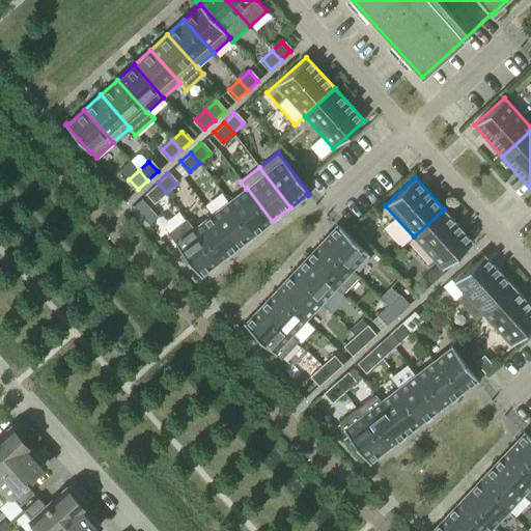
[(166,192),(158,183),(147,192),(157,201),(166,192)]
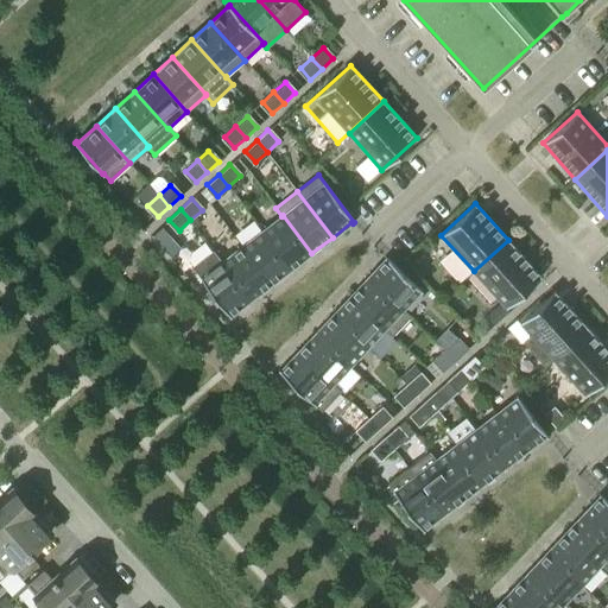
[(283,215),(282,216),(263,230),(291,268),(311,253),(283,215)]
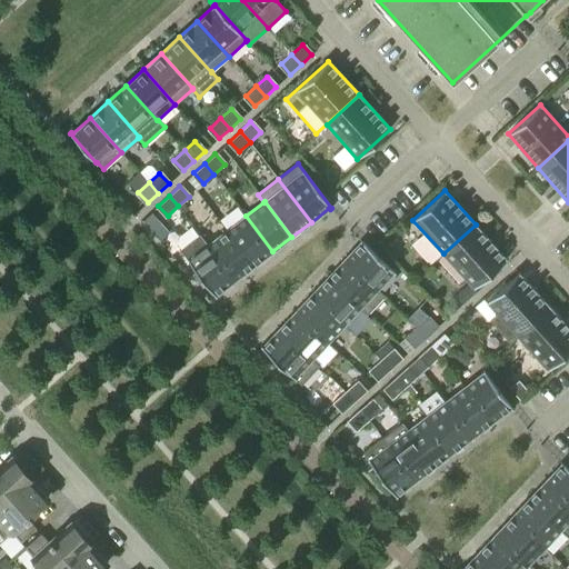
[(272,251),(246,216),(227,230),(253,266),(272,251)]
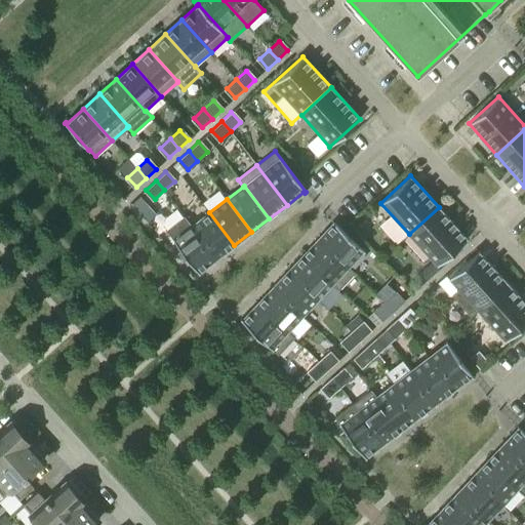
[(467,238),(439,207),(409,234),(437,266),(467,238)]
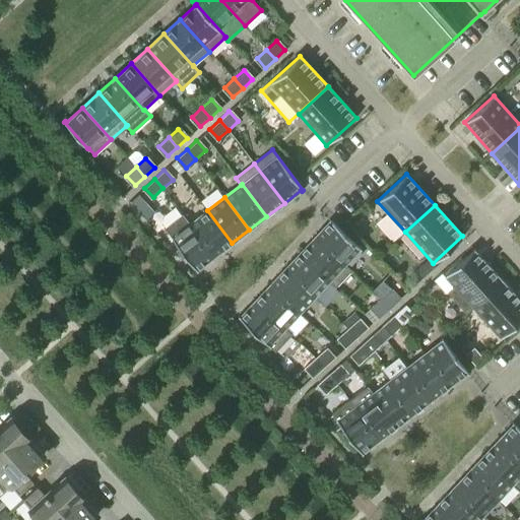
[(207,210),(189,223),(214,256),(232,243),(207,210)]
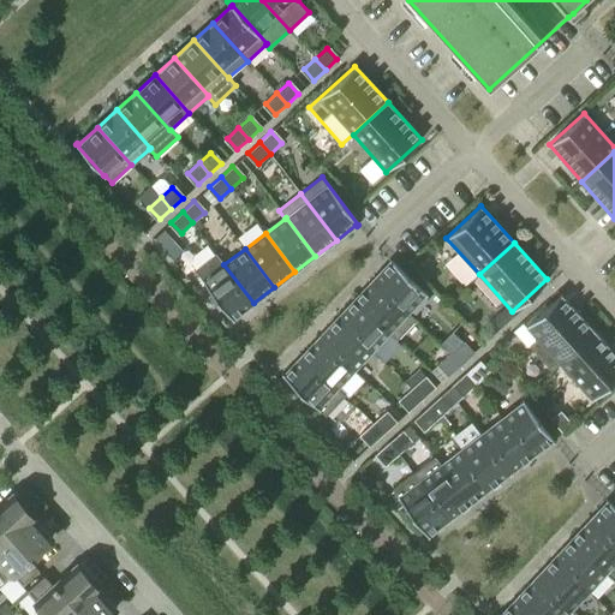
[(407,314),(408,312),(425,294),(427,296),(428,294),(389,260),(388,261),(389,262),(372,280),(407,314)]
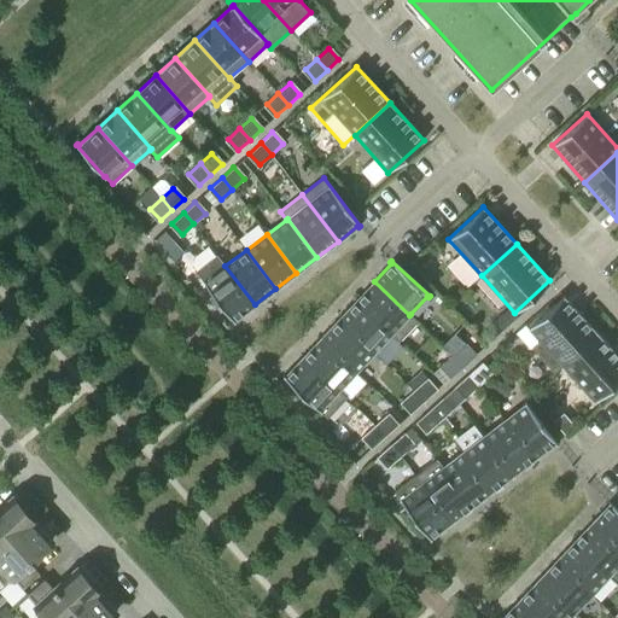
[(213,296),(209,298),(220,312),(223,309),(234,322),(235,321),(234,320),(255,304),(225,266),(204,281),(204,280),(203,281),(213,296)]
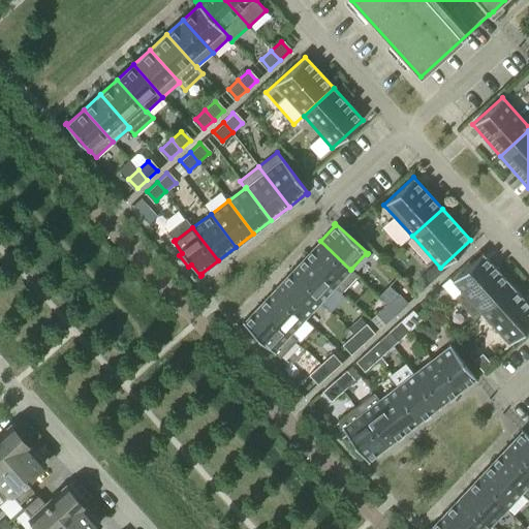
[(350,270),(320,241),(305,257),(335,285),(334,286),(341,292),(358,275),(351,269),(350,270)]
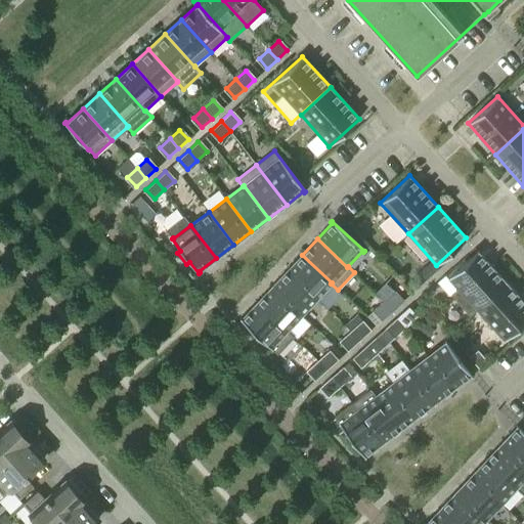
[(476,309),(506,282),(478,251),(447,277),(456,289),(450,294),(470,315),(476,310),(476,309)]
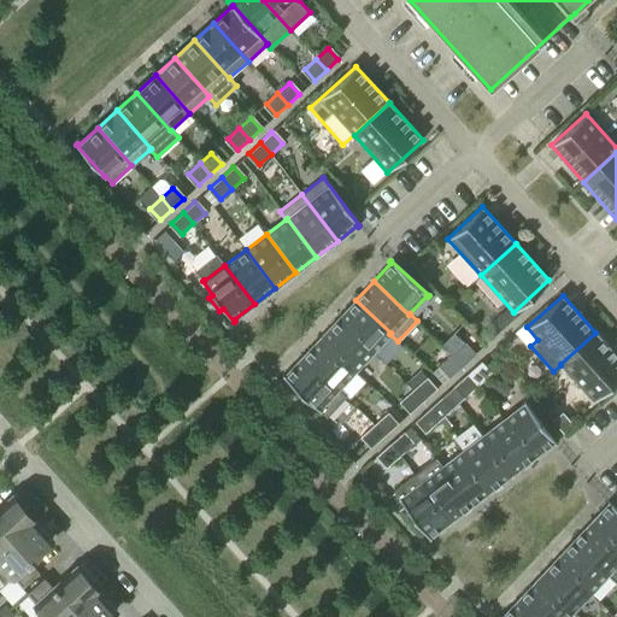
[(356,300),(338,319),(372,352),(389,334),(391,333),(356,300)]
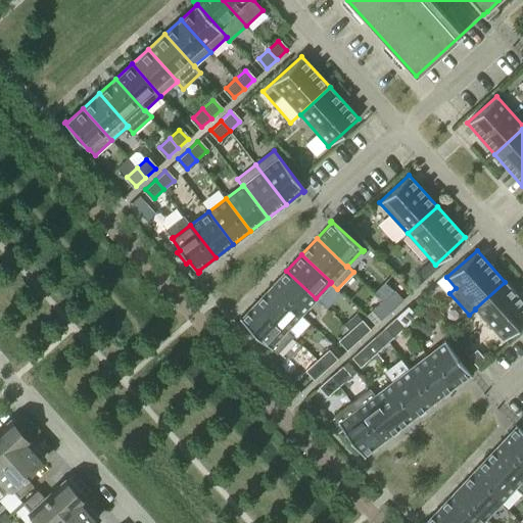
[(286,271),(271,286),(300,315),(316,298),(286,271)]
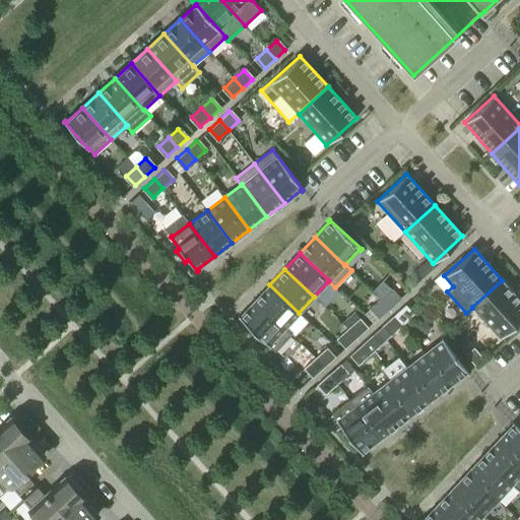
[(519,320),(519,300),(502,280),(472,307),(472,308),(501,338),(519,320)]
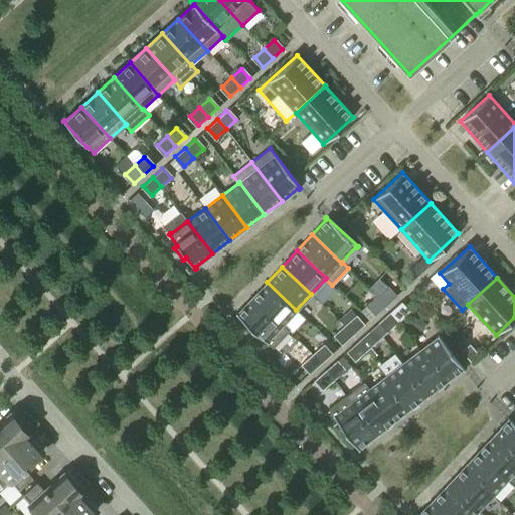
[(267,282),(252,298),(282,326),(282,325),(296,310),(267,282)]
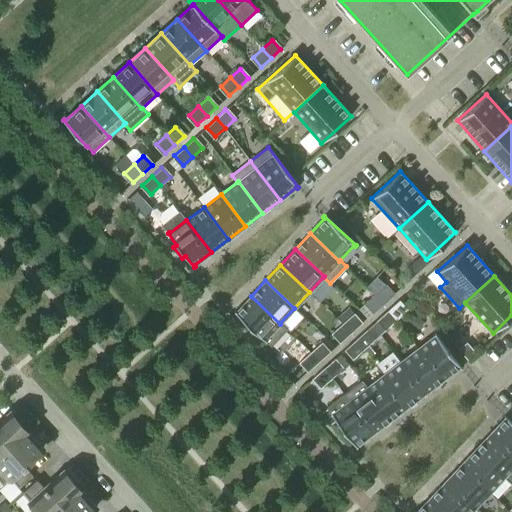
[(375,294),(383,304),(393,295),(384,286),(375,294)]
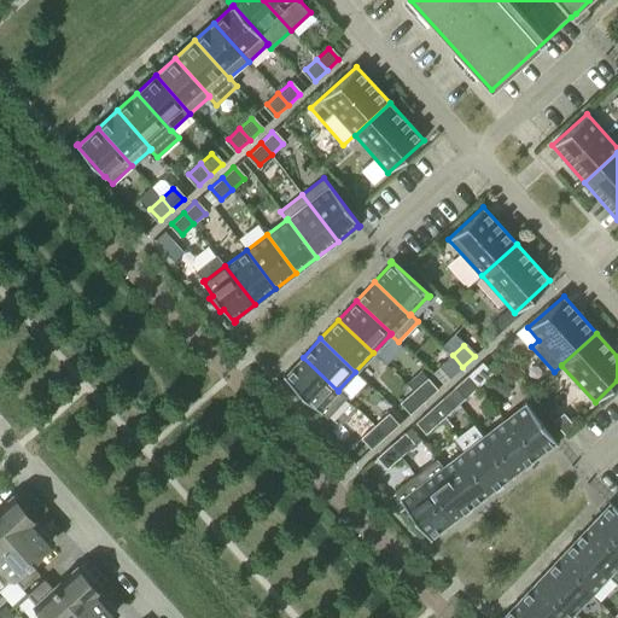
[(462,367),(453,355),(441,366),(452,377),(462,367)]
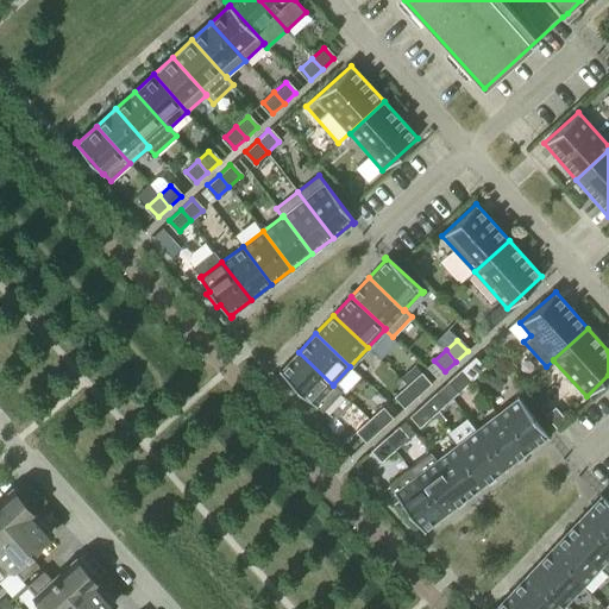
[(333,385),(299,352),(281,371),(280,370),(278,371),(315,406),(316,406),(322,412),(341,391),(333,384),(333,385)]
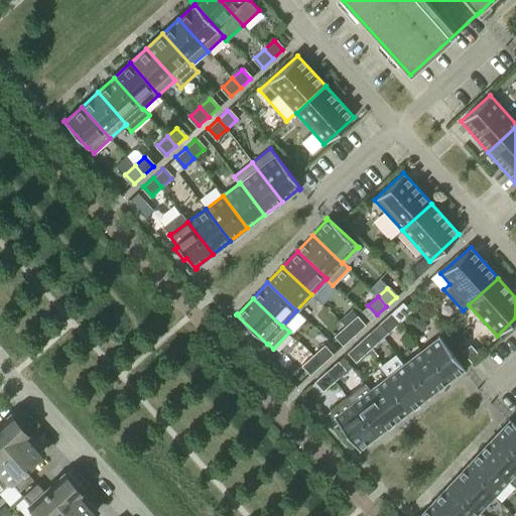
[(391,312),(399,323),(409,313),(400,304),(391,312)]
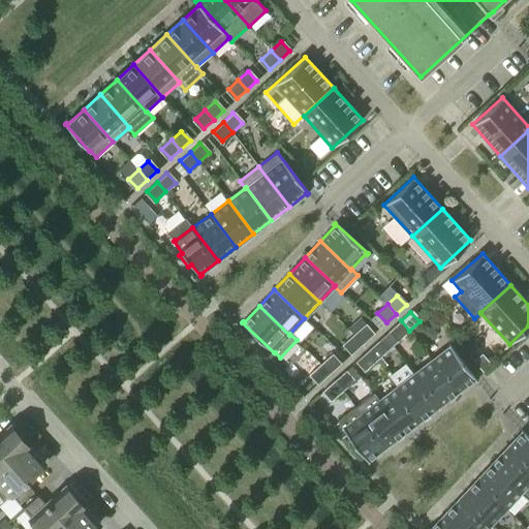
[(316,386),(320,391),(394,324),(390,320),(352,353),(343,342),(335,350),(344,362),(316,386)]
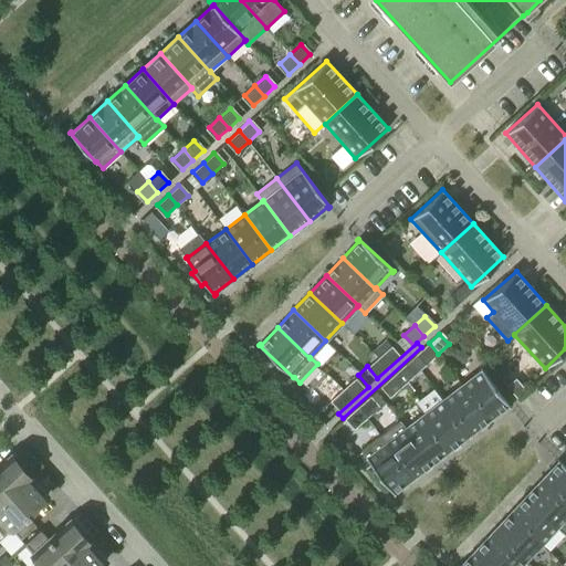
[(438,354),(429,343),(418,353),(428,363),(438,354)]
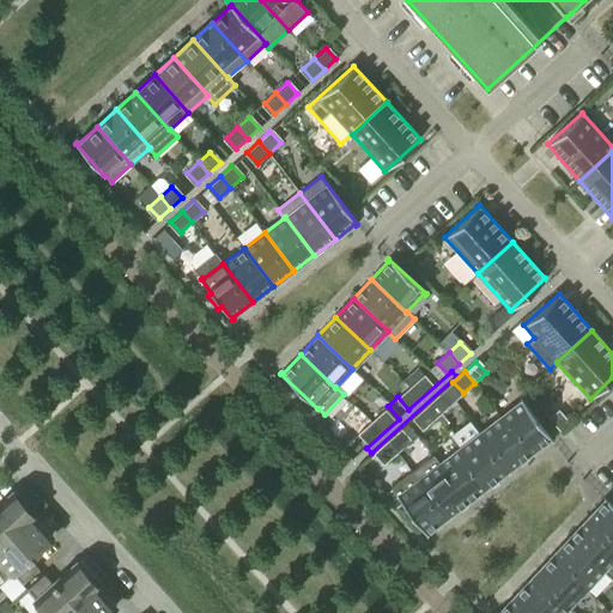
[(410,387),(420,399),(432,388),(422,377),(410,387)]
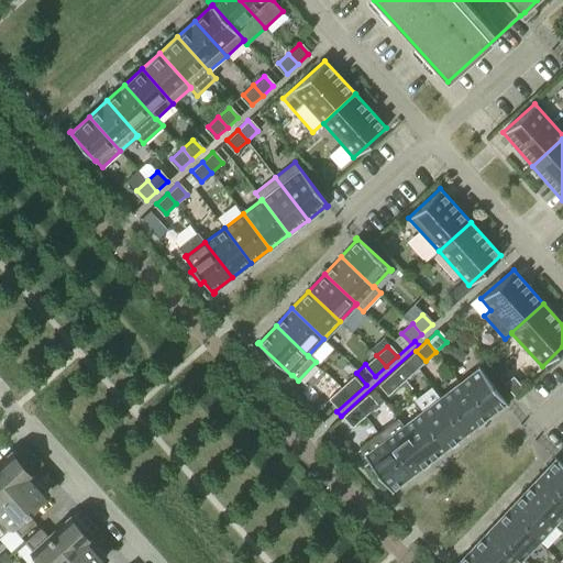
[(386,366),(376,355),(366,365),(375,375),(386,366)]
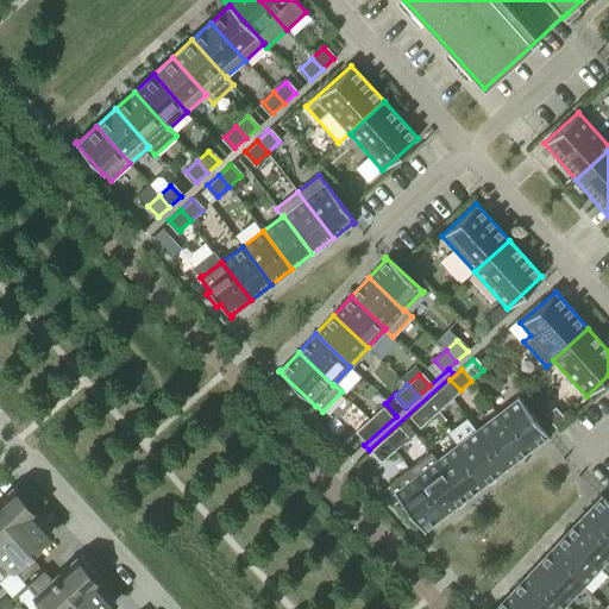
[(434,394),(422,403),(433,415),(445,405),(434,394)]
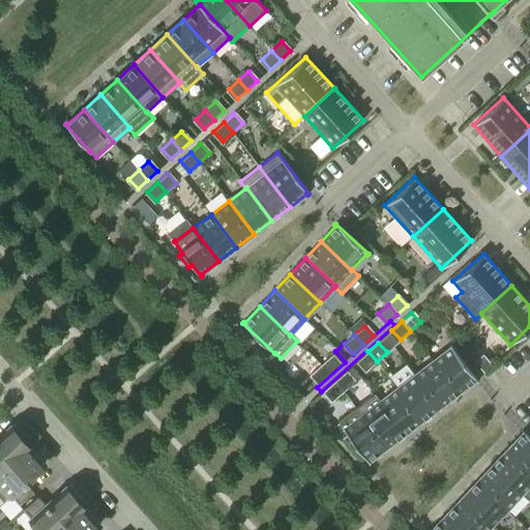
[(433,360),(458,393),(475,380),(476,381),(477,380),(450,345),(449,346),(450,347),(433,360)]
